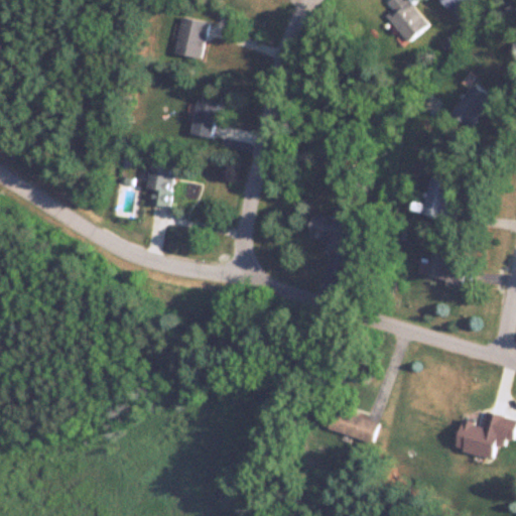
[(431,23),(411,0),(390,0),(389,1),(395,8),(388,14),(410,41),(431,23)]
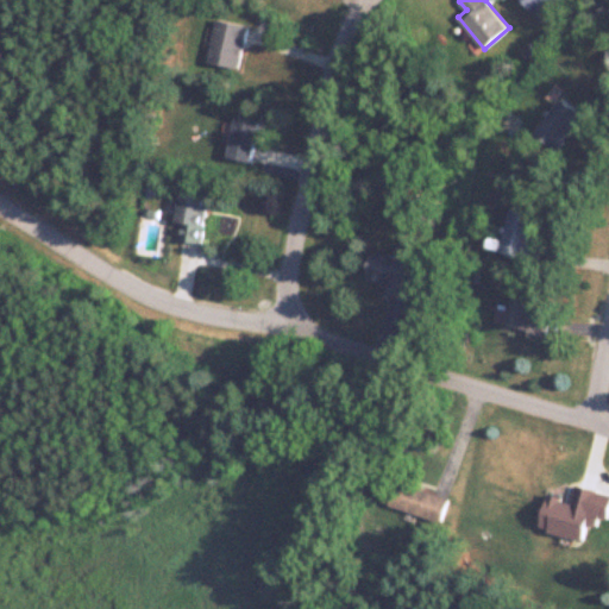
[(526,0),(542,23),(556,13),(548,2),(552,0),(526,0)]
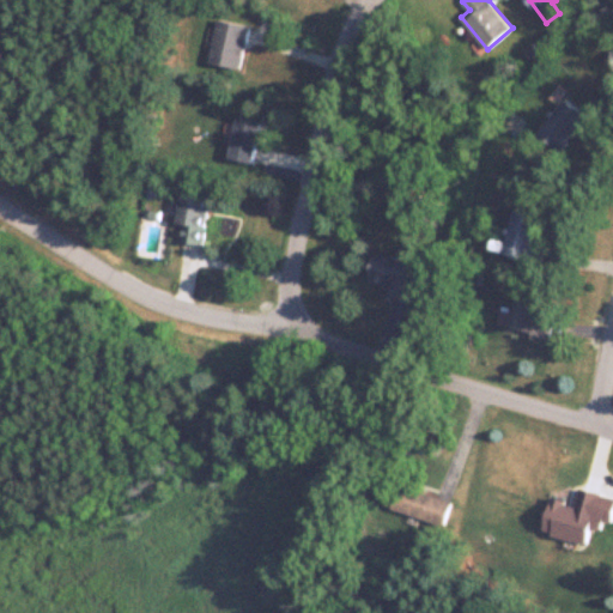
[(249,25),(216,19),(208,62),(241,68),(249,25)]
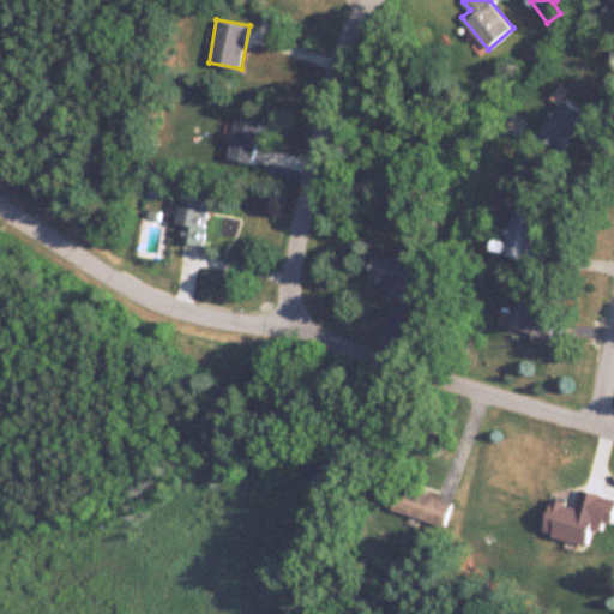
[(601,122),(566,97),(541,133),(565,150),(577,131),(589,139),(601,122)]
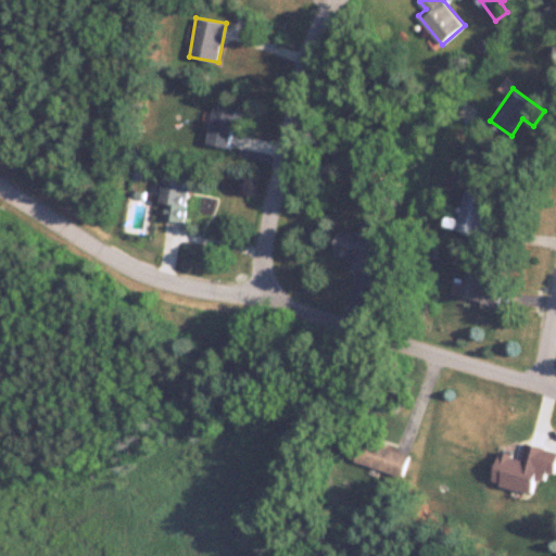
[(207,143),(229,147),(235,111),(213,108),(207,143)]
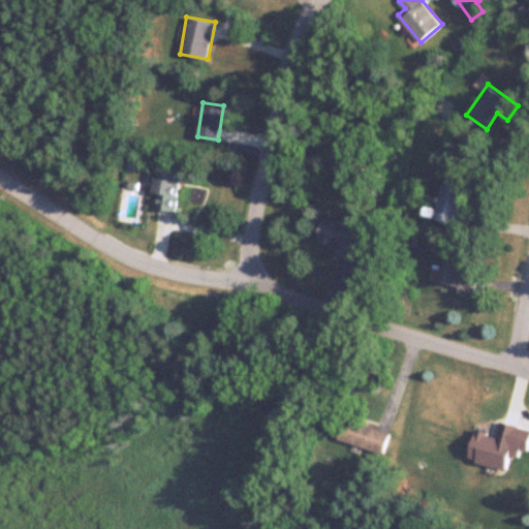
[(179,169),(156,167),(154,209),(176,210),(179,169)]
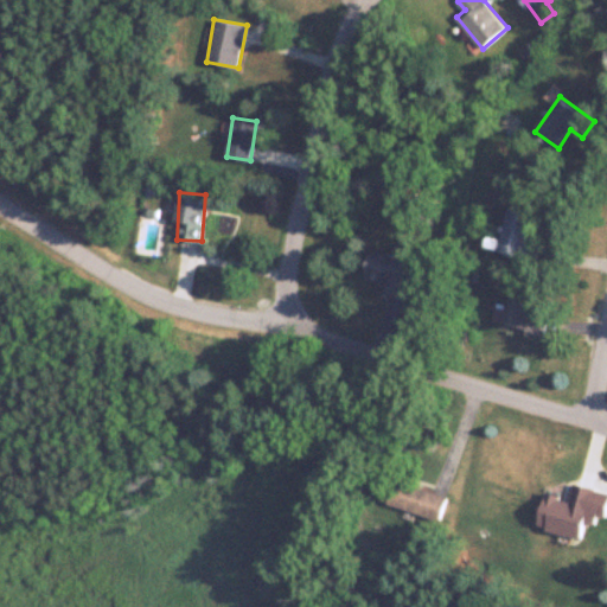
[(504,238),(491,235),(487,249),(538,260),(542,242),(534,240),(540,213),(510,206),(504,238)]
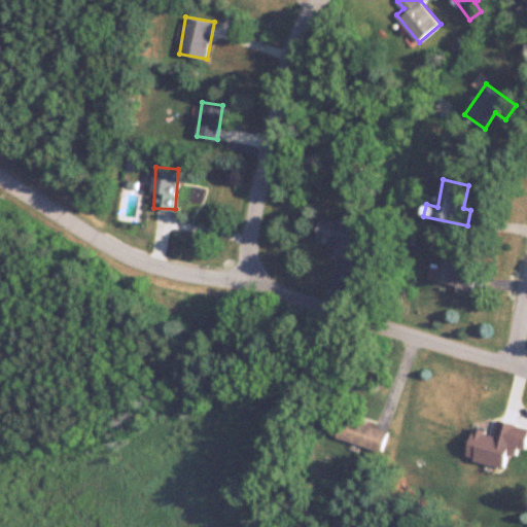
[(319,241),(337,245),(335,255),(352,258),(359,223),(323,217),(319,241)]
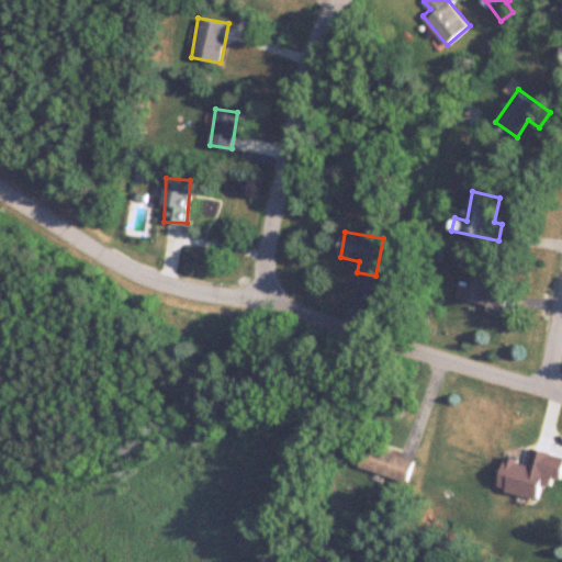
[(508,294),(494,292),(497,272),(475,268),(470,305),(505,312),(508,294)]
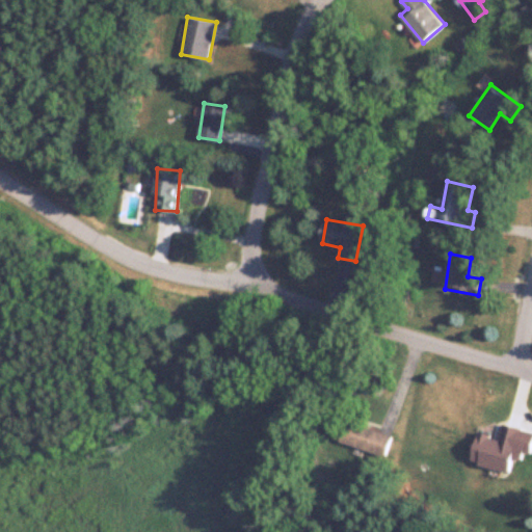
[(394,435),(348,421),(341,443),(387,457),(394,435)]
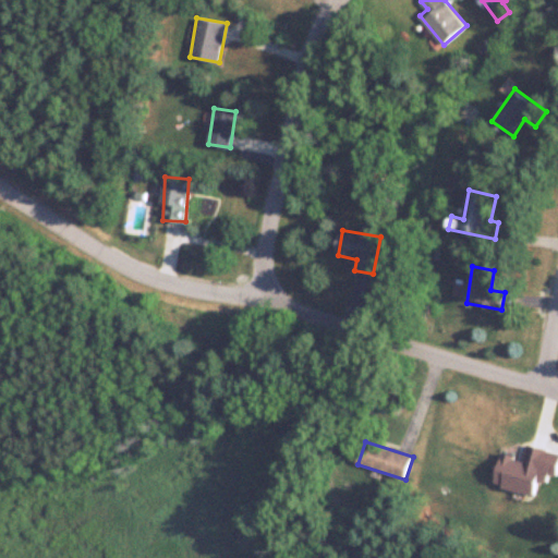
[(534,495),(537,482),(546,484),(548,475),(556,476),(557,468),(557,451),(526,445),(523,459),(500,455),(494,485),(534,495)]
